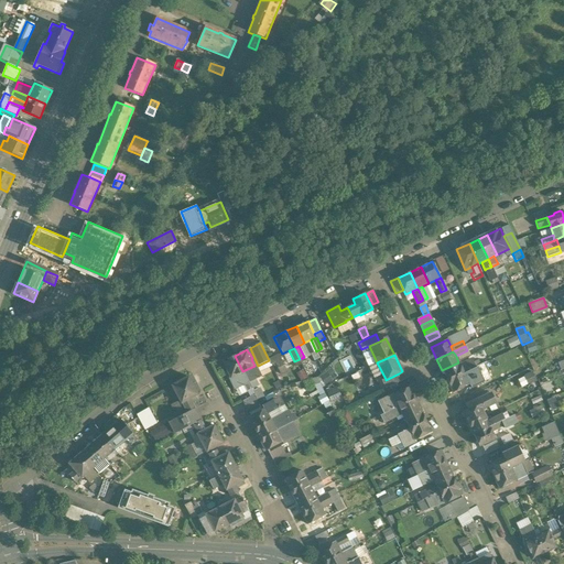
[(235,356),(223,361),(225,365),(224,366),(227,371),(228,371),(230,377),(231,377),(238,373),(243,384),(248,382),(242,371),(235,356)]
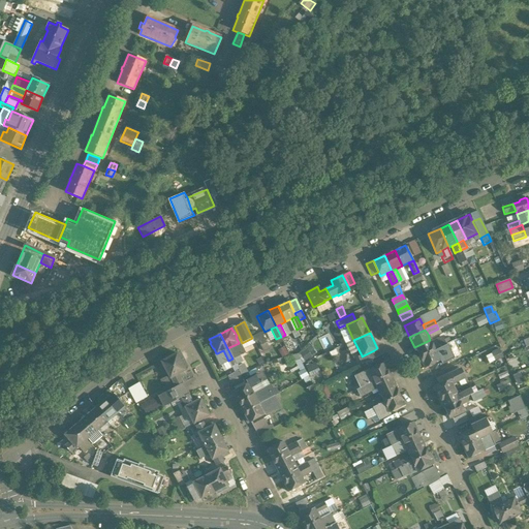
[(438,336),(430,340),(433,345),(441,341),(438,336)]
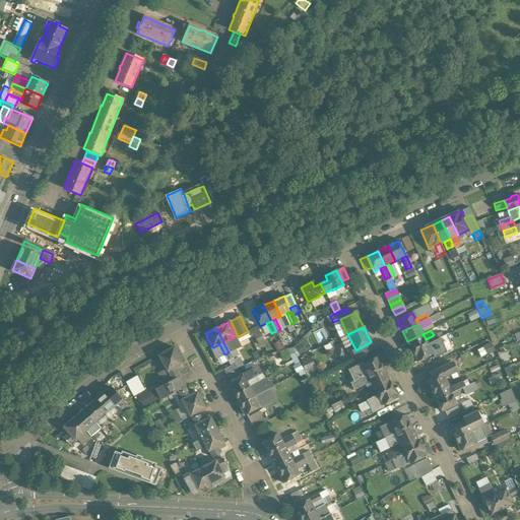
[(259,332),(254,334),(259,345),(264,342),(259,332)]
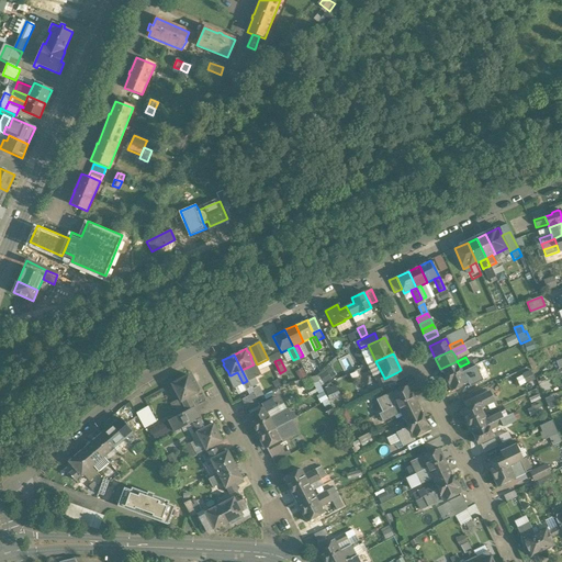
[(457,361),(440,369),(446,380),(462,372),(460,367),(457,361)]
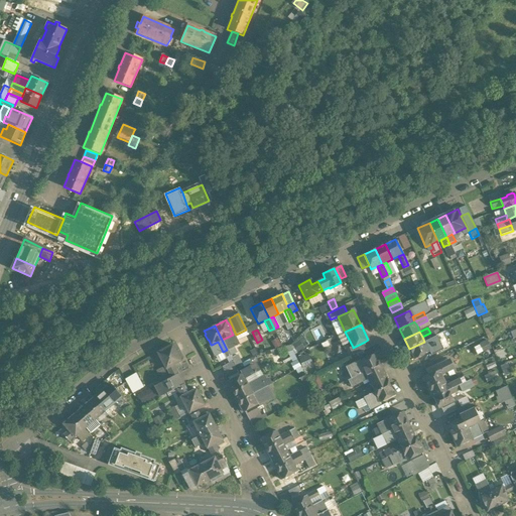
[(430,333),(422,337),(424,342),(435,337),(432,332),(430,333)]
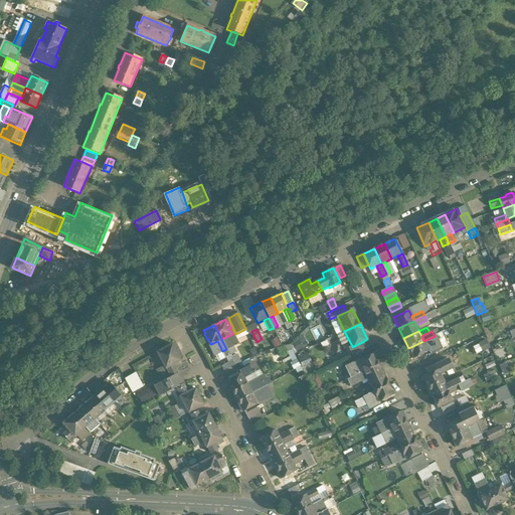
[(232,334),(221,339),(226,349),(229,355),(235,352),(233,346),(238,344),(232,334)]
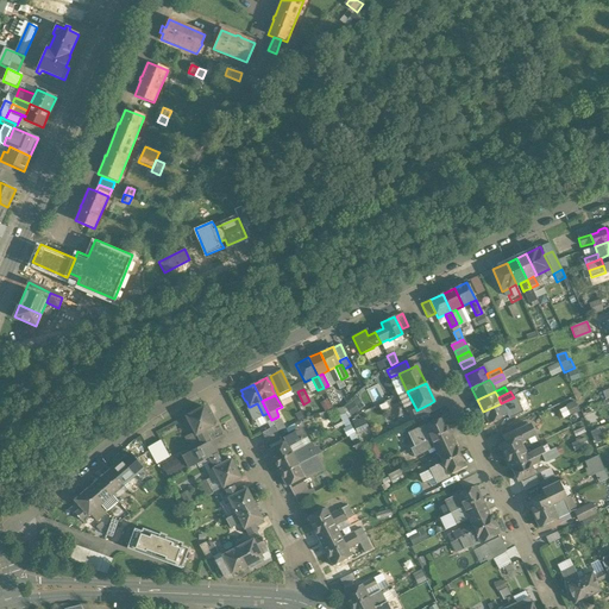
[(514,397),(501,403),(507,415),(520,409),(516,402),(514,397)]
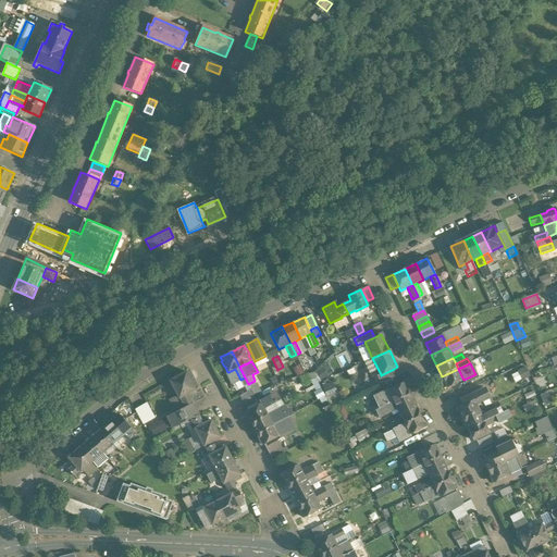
[(301,364),(295,368),(298,375),(306,372),(301,364)]
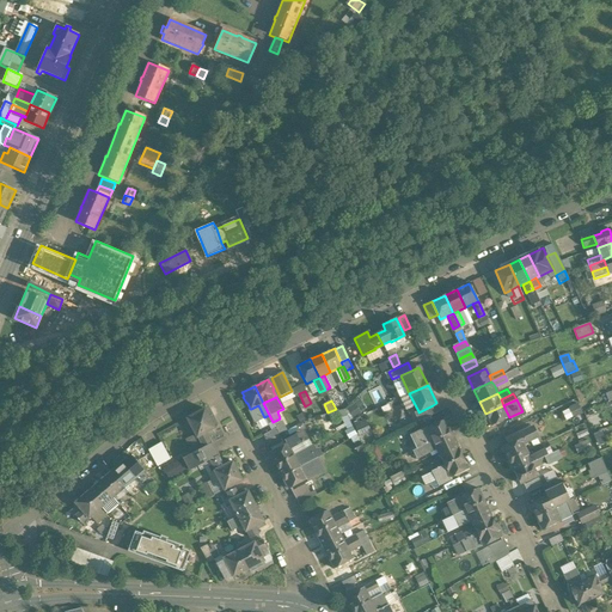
[(258,405),(251,409),(250,409),(249,410),(255,422),(264,417),(258,405)]
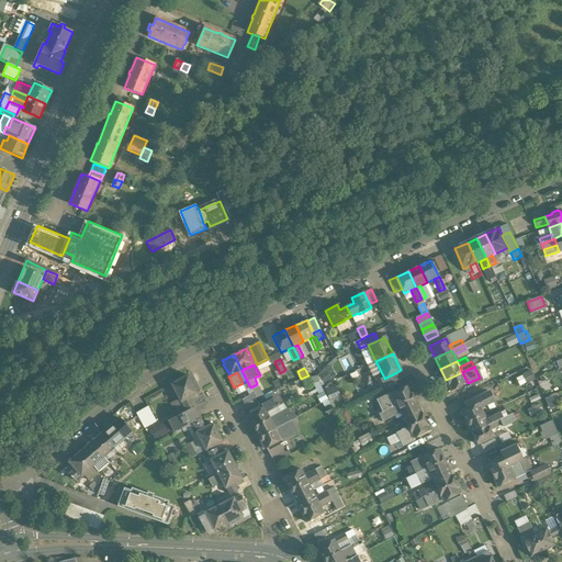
[(397,372),(384,379),(384,378),(380,380),(384,388),(402,380),(397,372)]
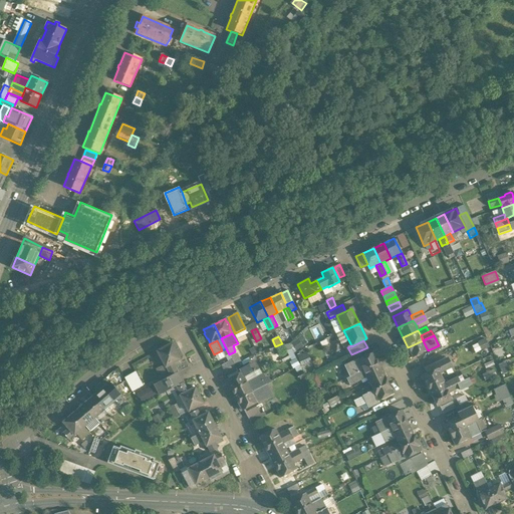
[(423,340),(408,347),(413,357),(428,350),(423,340)]
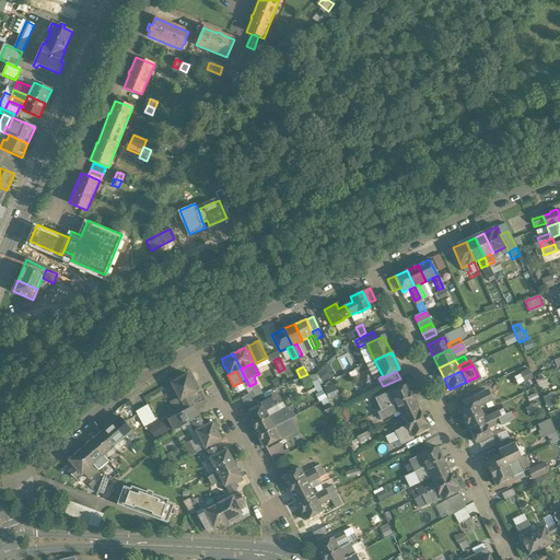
[(187,375),(171,384),(179,400),(181,400),(188,396),(189,399),(195,397),(194,394),(196,393),(187,375)]
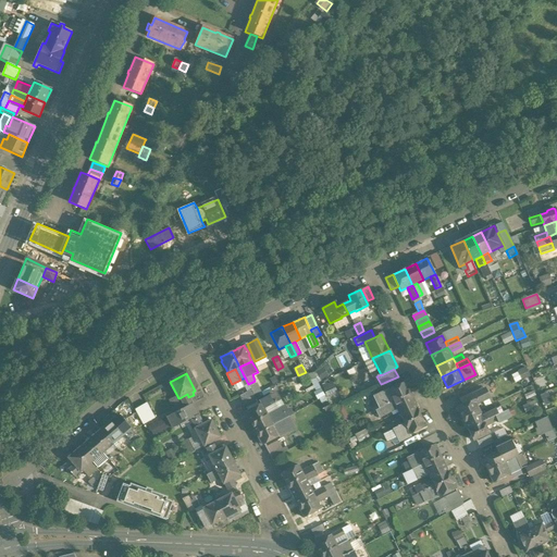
[(405,383),(388,391),(391,397),(394,403),(410,394),(405,383)]
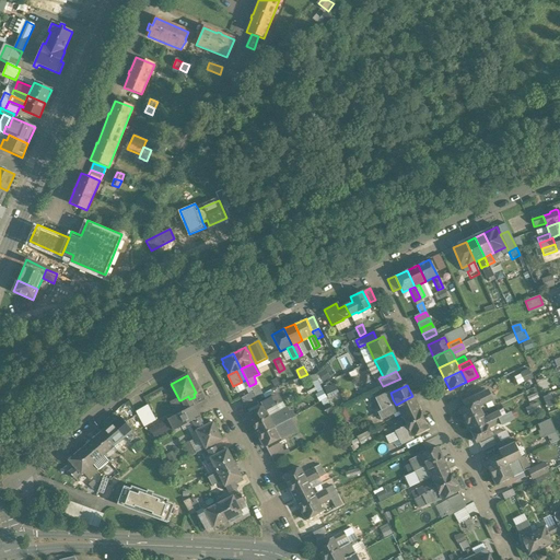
[(487,391),(474,397),(476,401),(478,407),(491,401),(487,391)]
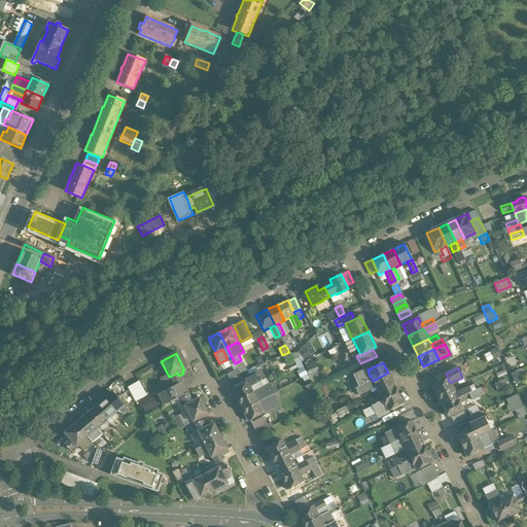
[(238,369),(225,375),(229,381),(240,376),(241,375),(238,369)]
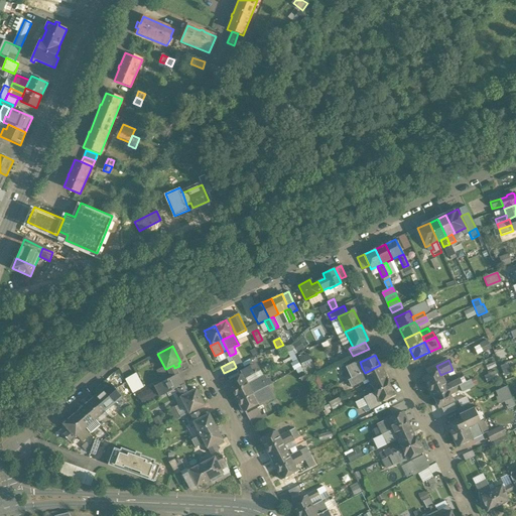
[(360,362),(349,367),(352,373),(362,368),(360,362)]
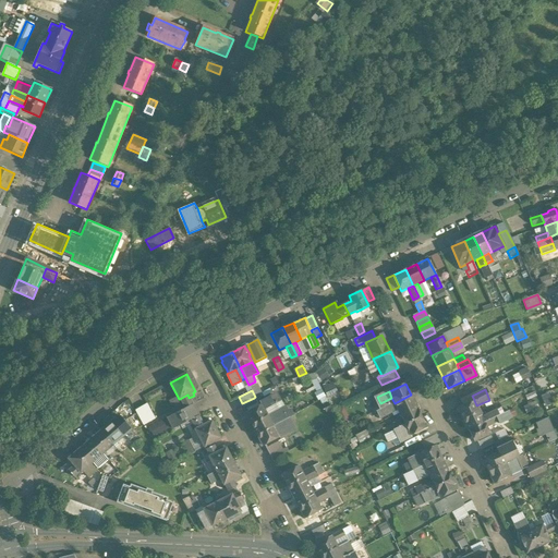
[(276,404),(264,410),(267,416),(279,410),(283,407),(276,393),(271,396),(276,404)]
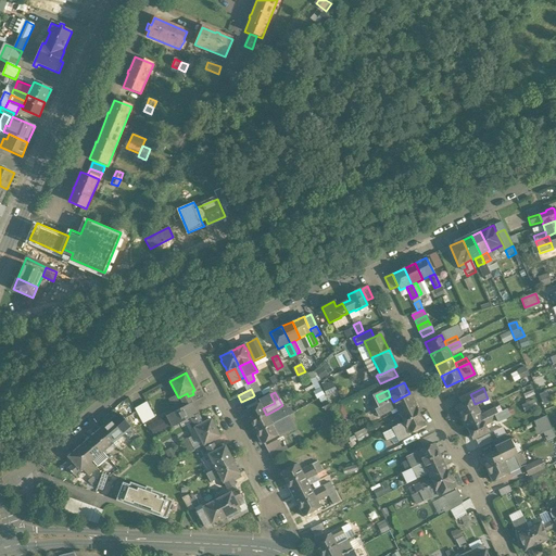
[(188,396),(187,393),(179,397),(184,407),(191,403),(188,396)]
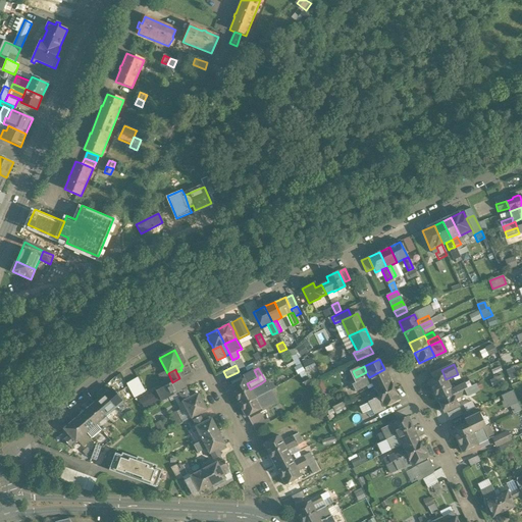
[(384,369),(369,377),(371,381),(373,385),(374,387),(389,379),(384,369)]
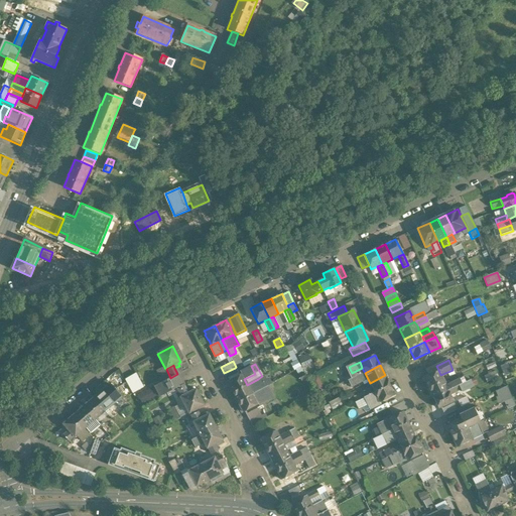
[(435,365),(424,370),(427,375),(438,370),(436,366),(435,365)]
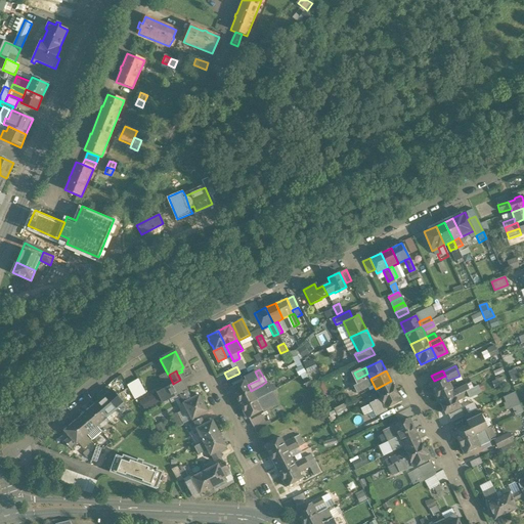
[(245,381),(230,388),(236,399),(251,391),(248,385),(259,380),(255,372),(244,378),(245,381)]
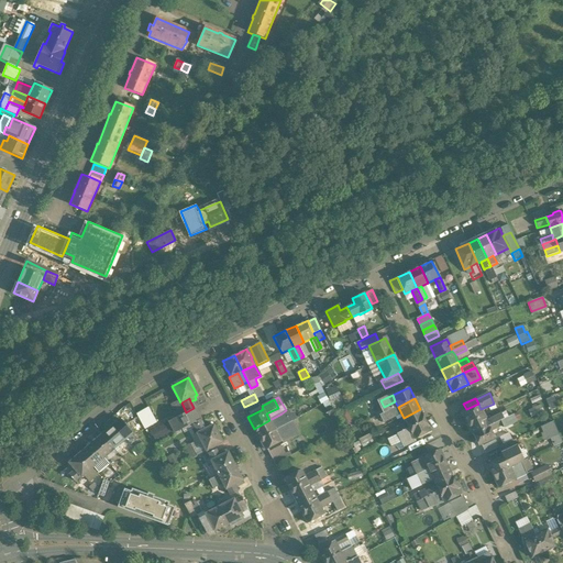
[(256,401),(244,407),(249,414),(260,408),(256,401)]
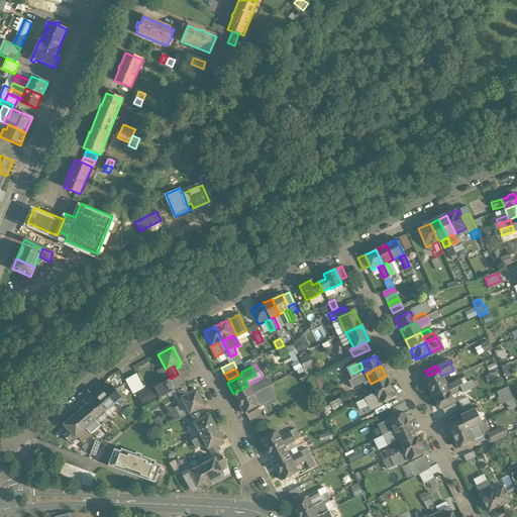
[(363,369),(352,374),(354,379),(366,374),(363,369)]
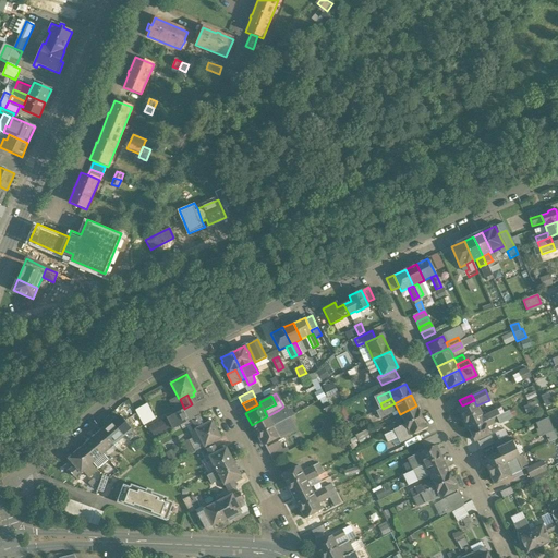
[(180,399),(179,399),(171,402),(177,413),(184,409),(180,399)]
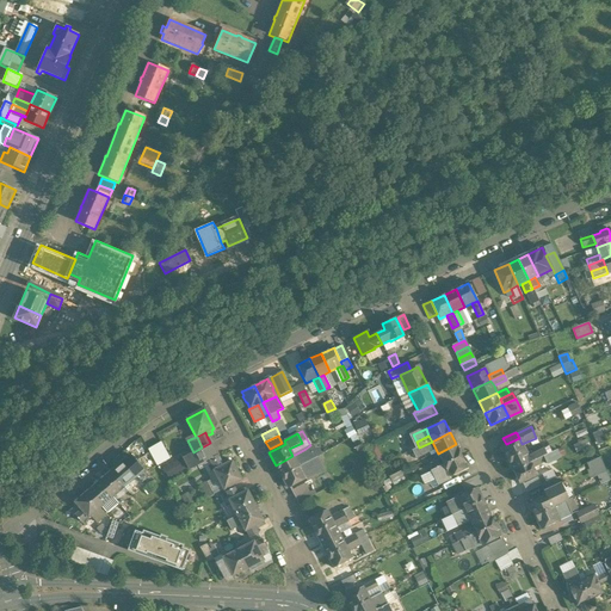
[(506,444),(501,446),(507,460),(525,451),(522,444),(519,438),(506,444)]
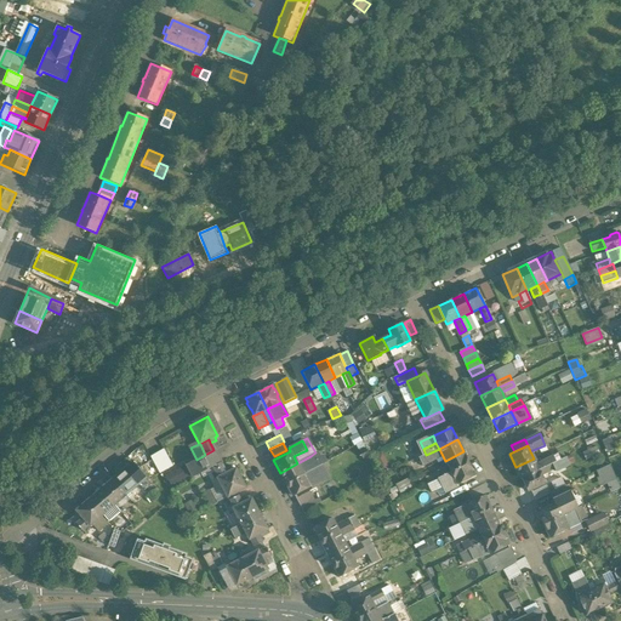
[(439,449),(426,455),(428,460),(442,454),(439,449)]
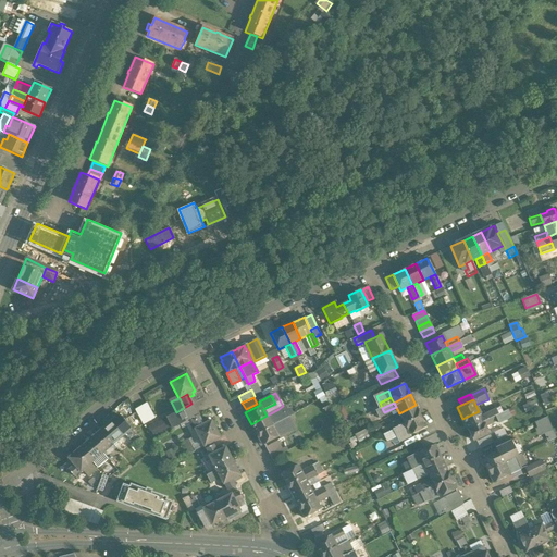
[(147,404),(135,410),(140,419),(151,413),(147,404)]
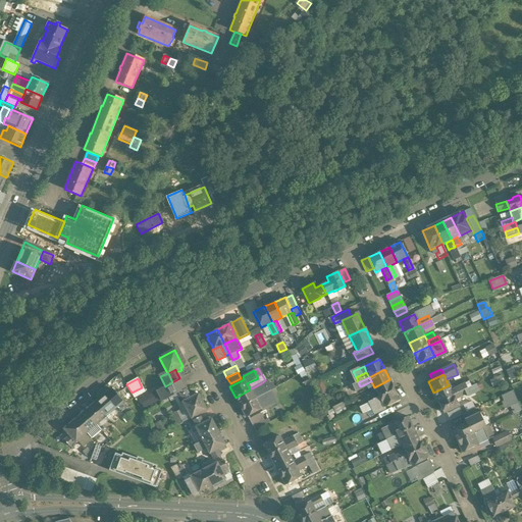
[(165,386),(157,390),(162,401),(161,401),(162,402),(186,389),(179,378),(172,382),(165,386)]
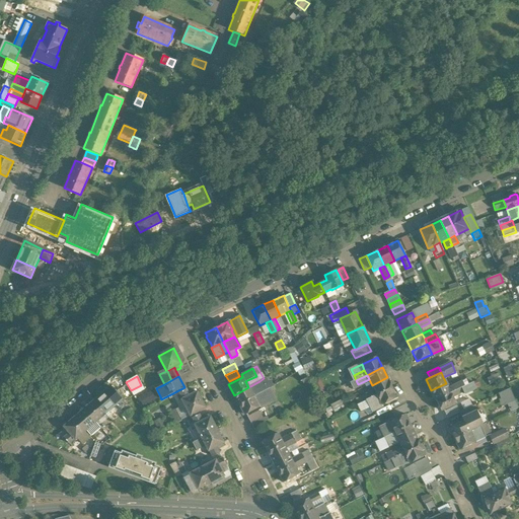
[(269,376),(264,378),(260,381),(263,387),(265,391),(269,389),(274,386),(269,376)]
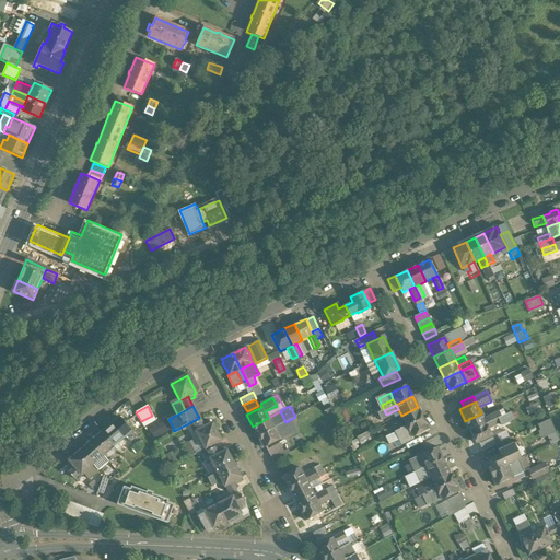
[(418,407),(401,416),(404,421),(406,426),(422,418),(418,407)]
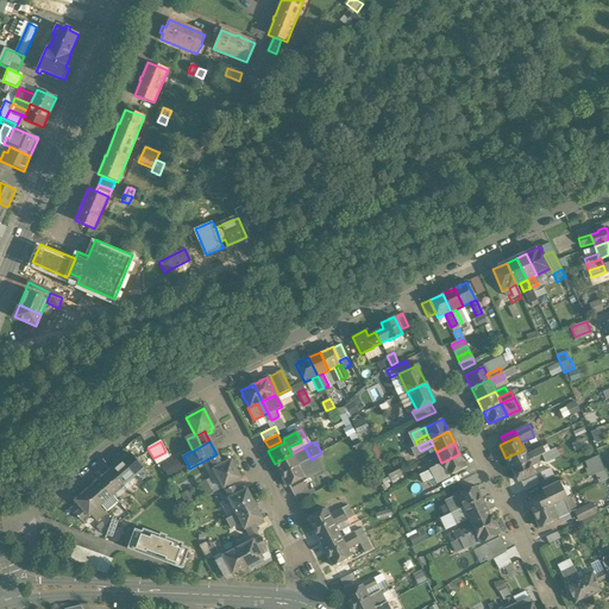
[(433,445),(420,451),(422,456),(435,450),(433,445)]
